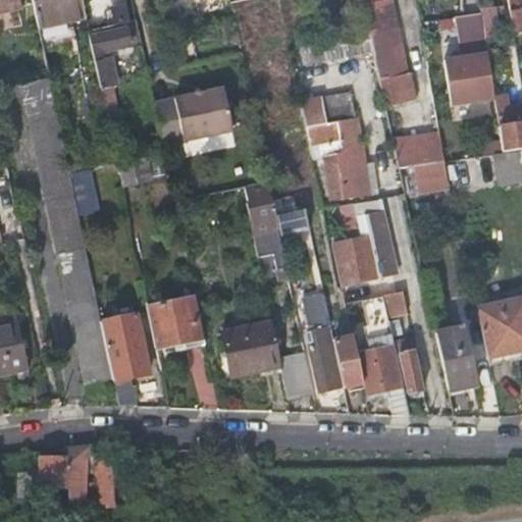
[(18,0),(0,0),(0,11),(20,7),(18,0)]
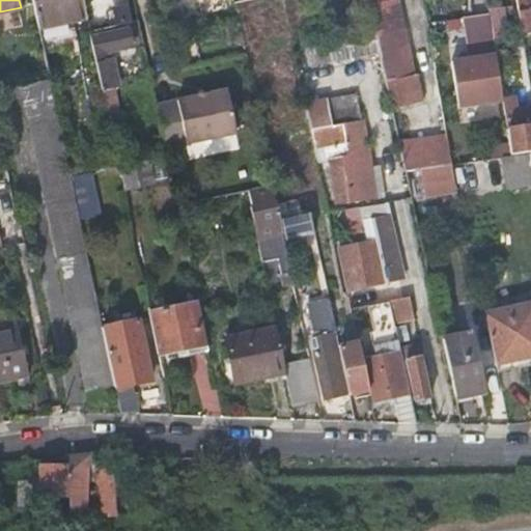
[(30,0),(36,25),(84,15),(84,14),(80,0),(30,0)]
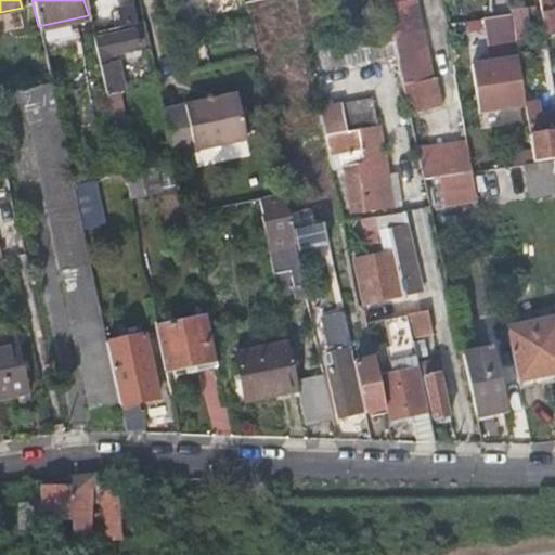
[(294,0),(301,29),(320,25),(314,0),(294,0)]
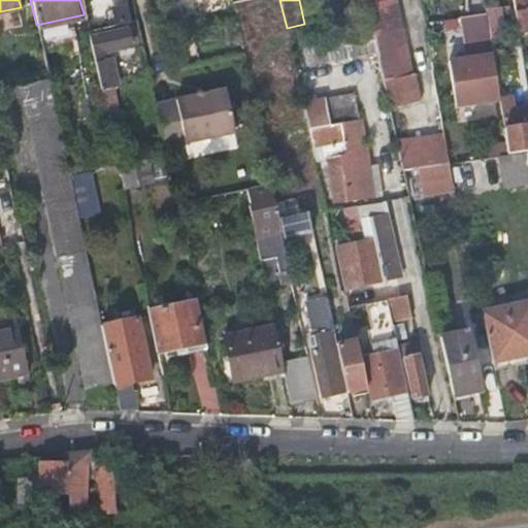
[(363,0),(369,24),(371,34),(397,28),(390,0),(374,0),(373,0),(363,0)]
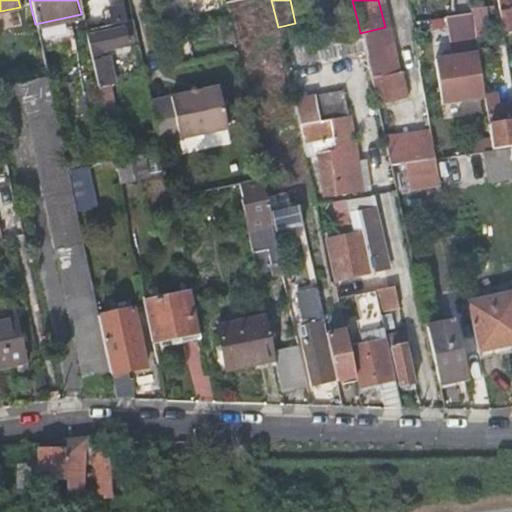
[(81,13),(81,14),(84,30),(125,21),(121,4),(81,13)]
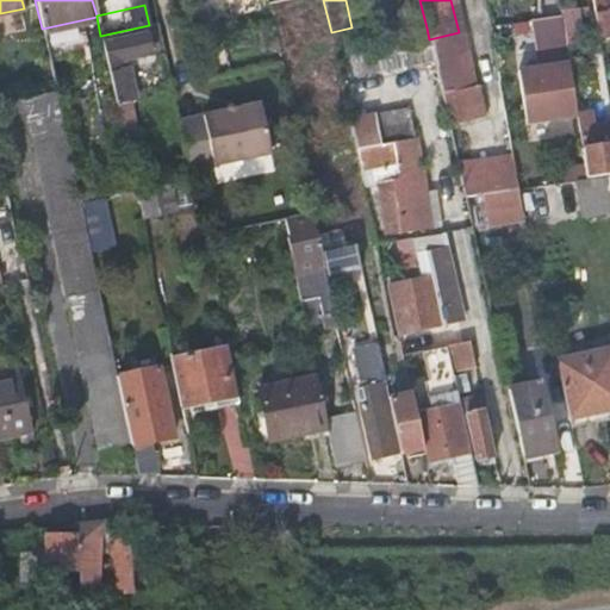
[(579,5),(560,7),(565,36),(584,32),(579,5)]
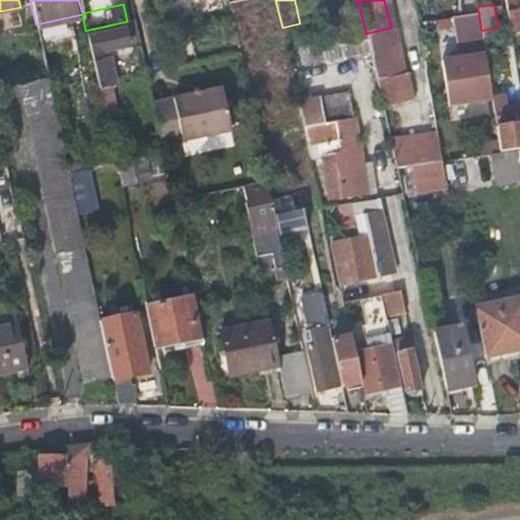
[(519,8),(507,10),(510,33),(519,30),(519,8)]
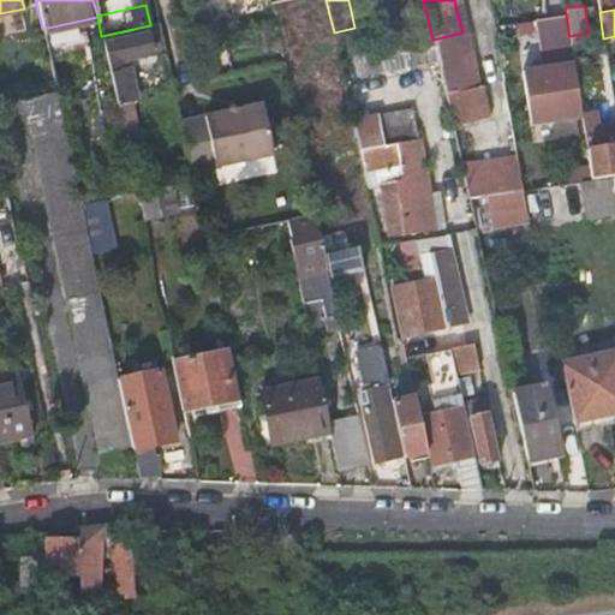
[(430,28),(358,41),(348,43),(356,72),(436,58),(430,28)]
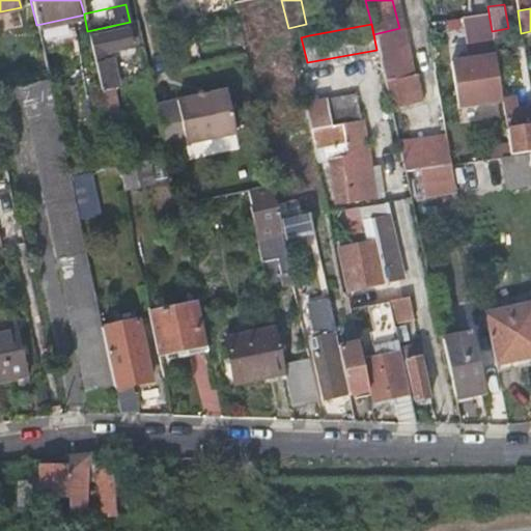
[(410,74),(399,28),(373,34),(376,50),(384,79),(384,80),(410,74)]
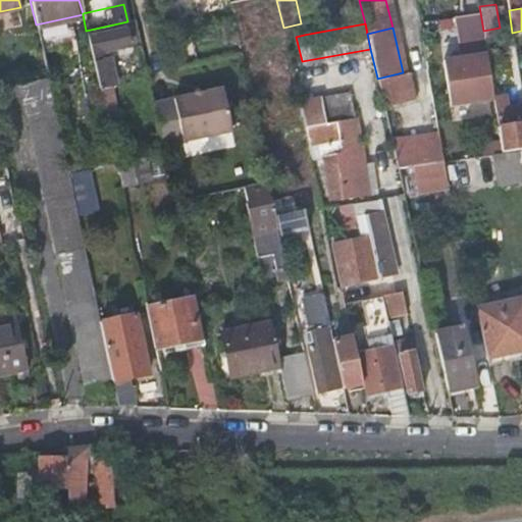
[(88,36),(109,136),(121,133),(111,85),(116,84),(110,56),(105,58),(103,50),(128,45),(124,29),(88,36)]
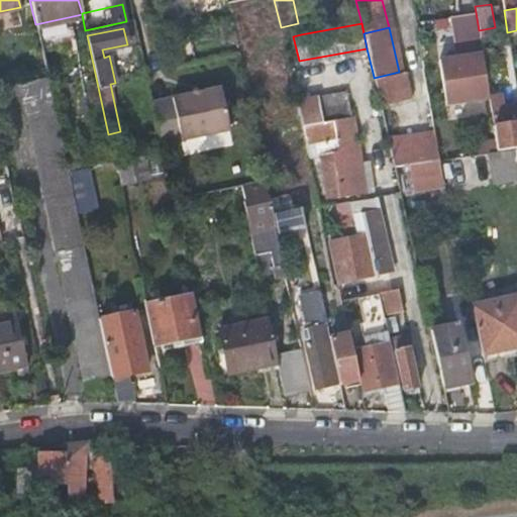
[(489,95),(480,38),(462,41),(464,54),(454,56),(437,59),(445,103),(489,96),(489,95)]
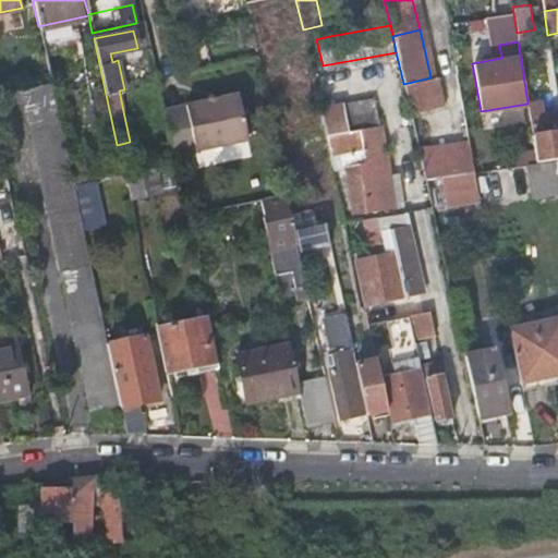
[(499,45),(488,46),(490,60),(501,58),(499,45)]
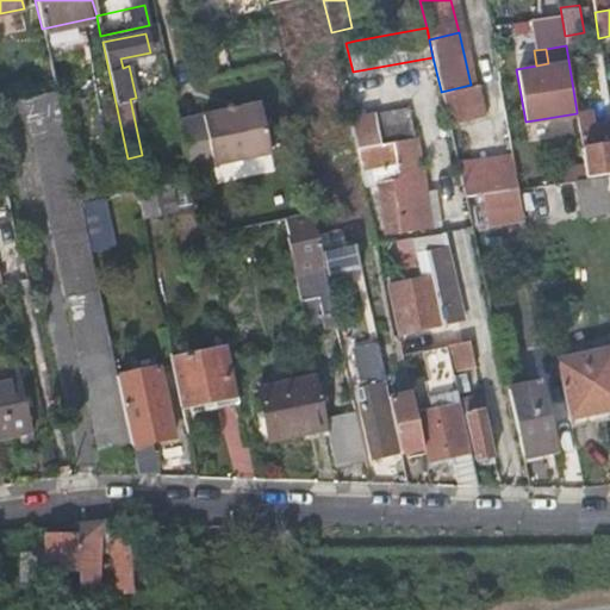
[(478,83),(441,92),(447,122),(484,113),(478,83)]
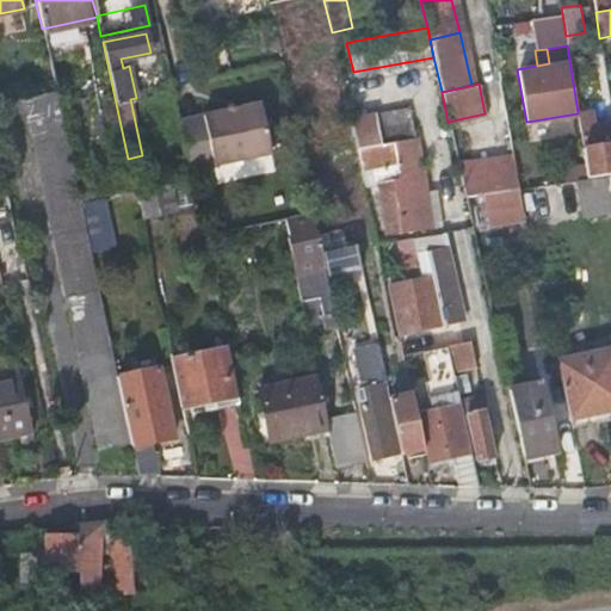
[(133,442),(118,376),(79,199),(55,90),(23,98),(100,449),(133,442)]
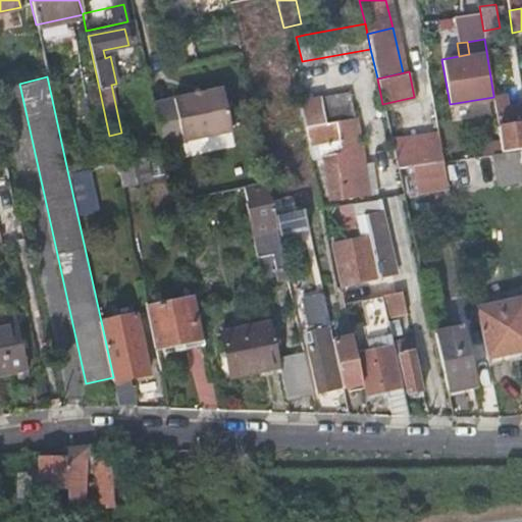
[(220,87),(151,102),(160,145),(229,129),(220,87)]
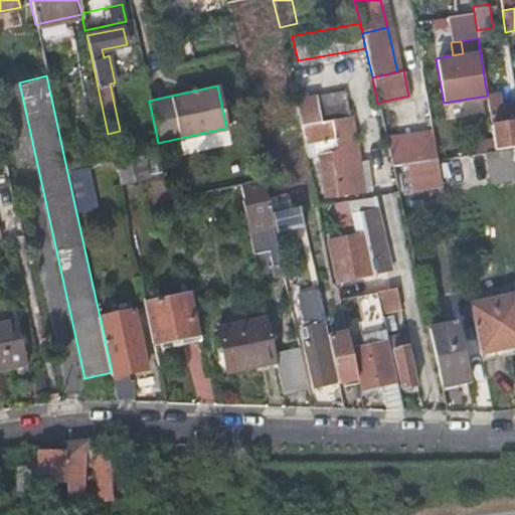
[(344,90),(297,98),(306,143),(321,141),(331,194),(373,188),(368,157),(359,159),(359,158),(344,90)]
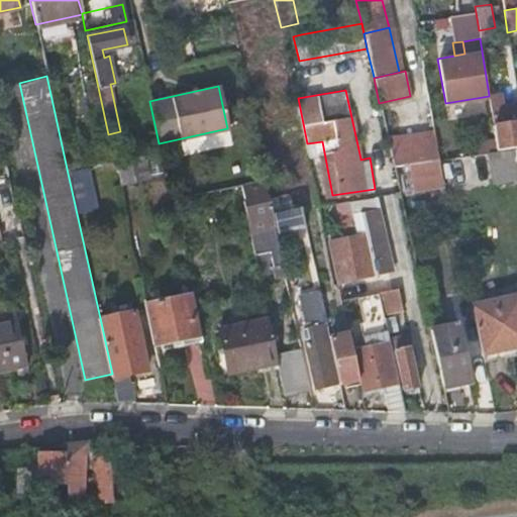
[(489,96),(493,123),(516,120),(516,104),(505,106),(503,93),(489,95),(489,96)]
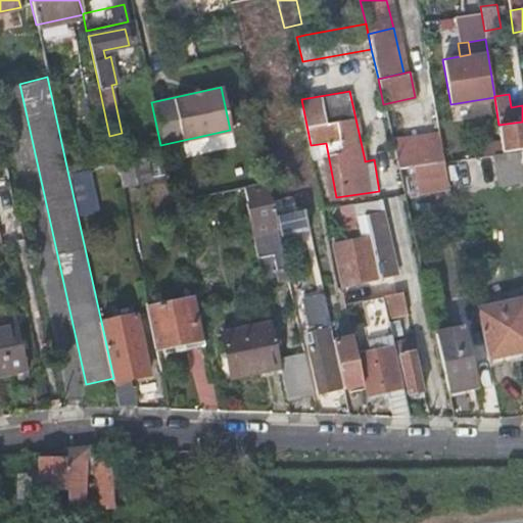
[(522,122),(498,125),(504,151),(522,148),(522,122)]
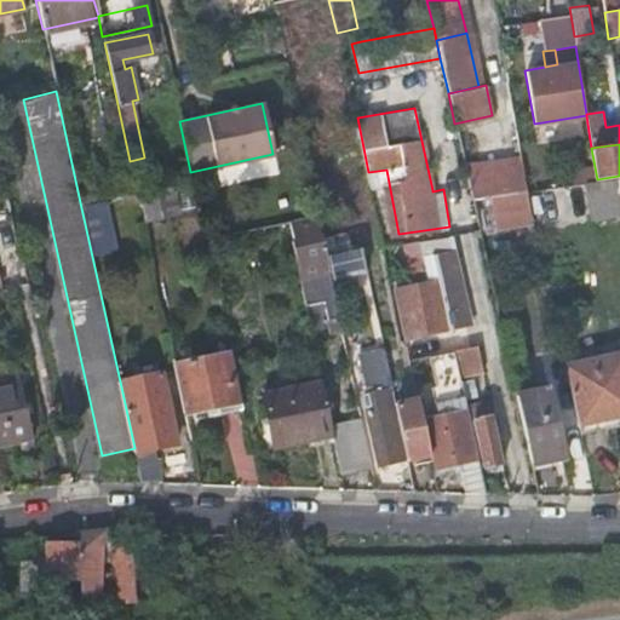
[(521,155),(465,165),(472,199),(526,190),(521,155)]
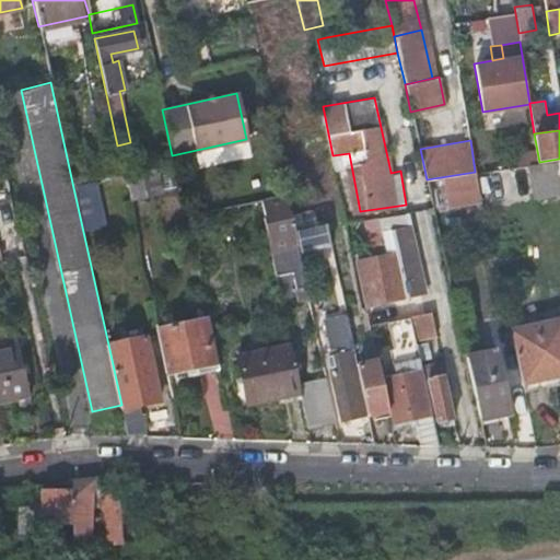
[(559,159),(539,162),(531,163),(534,196),(559,193),(559,159)]
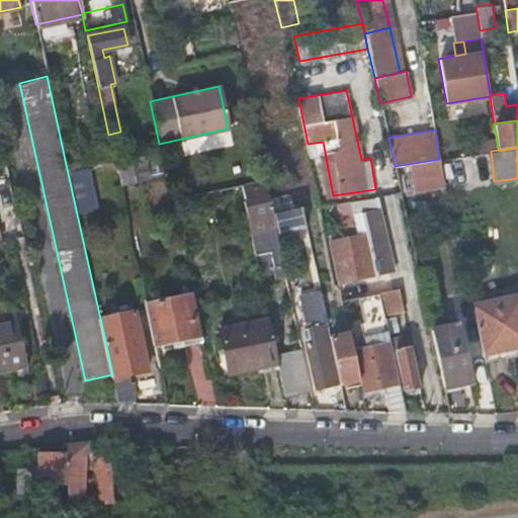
[(144,159),(117,168),(123,186),(150,177),(144,159)]
